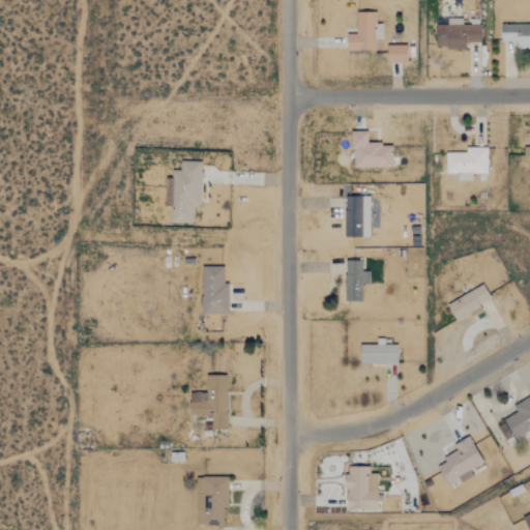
[(346,51),(376,51),(376,39),(381,39),(381,24),(375,24),(375,12),(355,12),(355,32),(346,32),(346,51)]
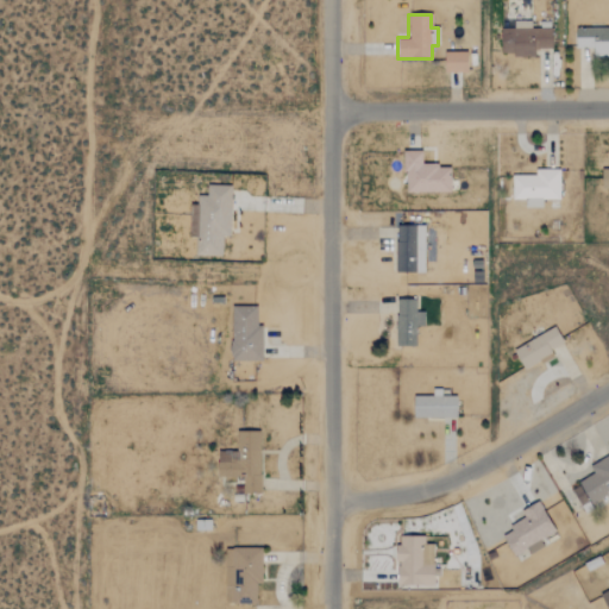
[(534,56),(534,49),(551,49),(552,29),(531,27),(531,22),(514,22),(514,29),(501,29),(500,55),(534,56)]
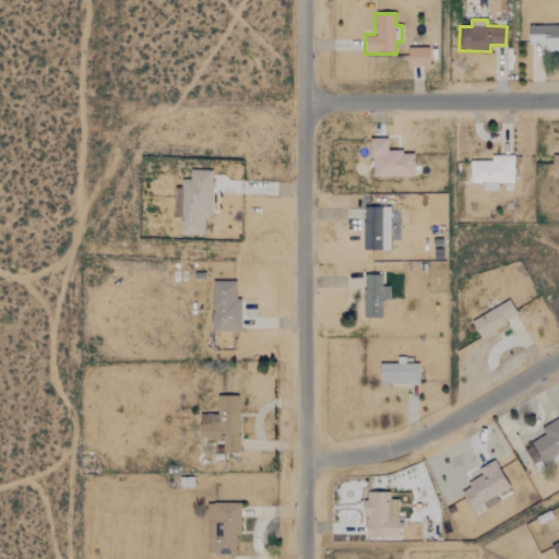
[(558,25),(527,26),(527,45),(545,44),(545,50),(558,50),(558,25)]
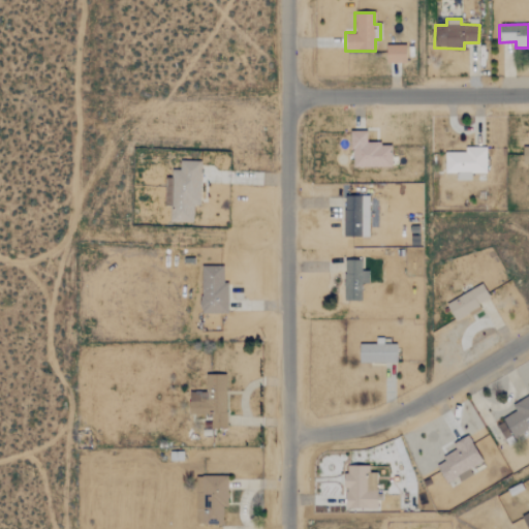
[(405,45),(385,45),(385,63),(405,63),(405,45)]
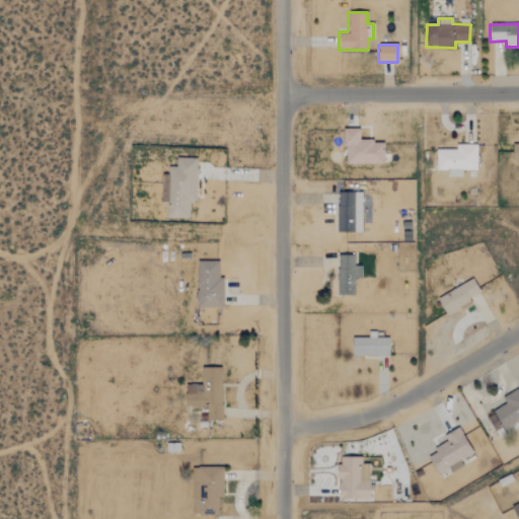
[(345,164),(383,164),(383,141),(359,141),(359,129),(344,129),(345,164)]
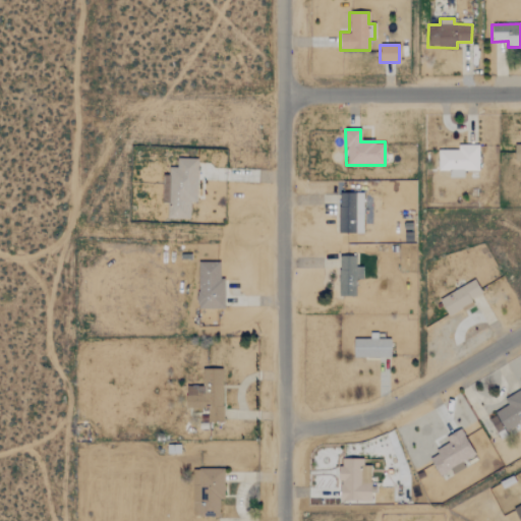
[(438,150),(437,171),(449,171),(449,178),(463,178),(463,171),(478,171),(478,145),(457,145),(457,150),(438,150)]
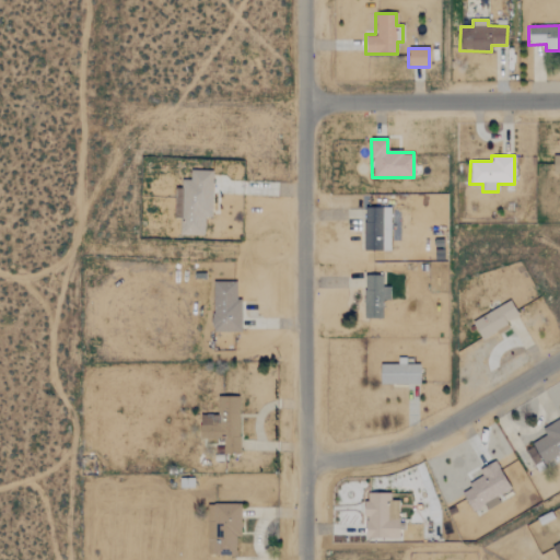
[(212,171),(190,171),(189,181),(182,181),(181,235),(203,235),(203,218),(211,218),(212,171)]
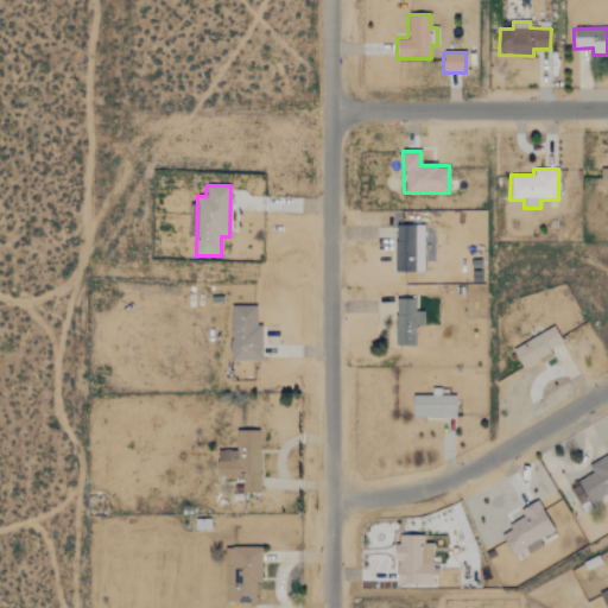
[(423,272),(423,226),(396,226),(394,272),(423,272)]
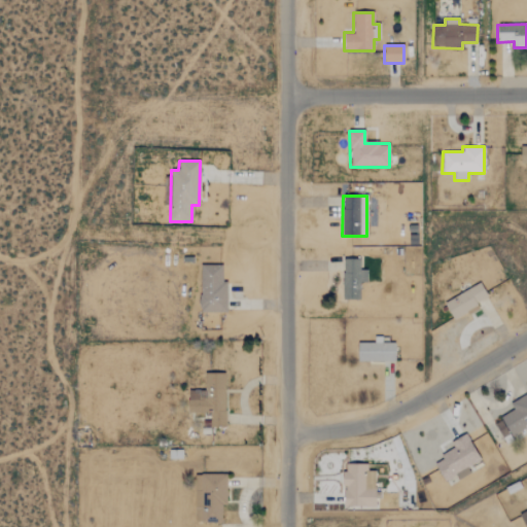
[(359,300),(359,282),(366,282),(366,269),(359,269),(360,258),(343,257),(342,299),(359,300)]
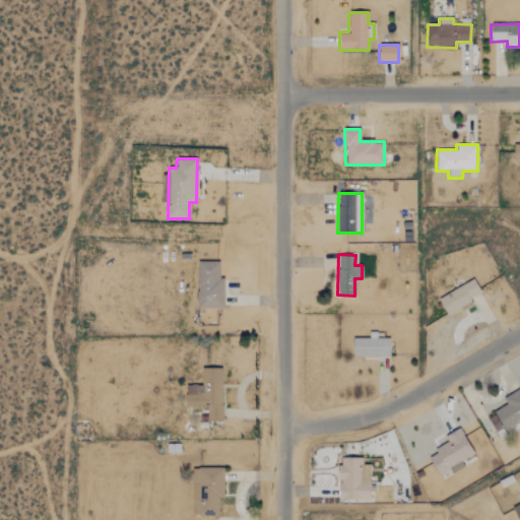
[(222,308),(223,277),(218,277),(219,262),(197,261),(196,308),(222,308)]
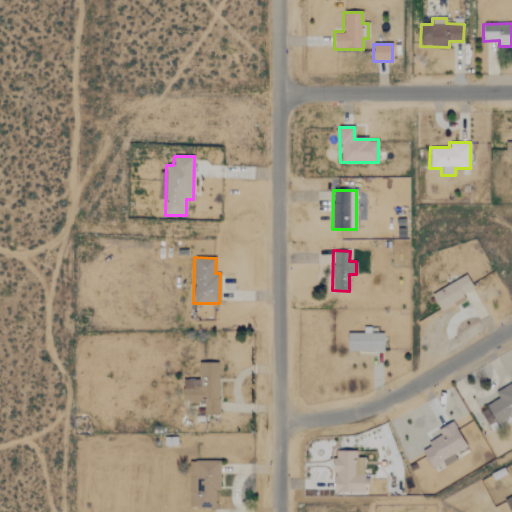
[(465,299),(462,293),(473,288),(467,275),(431,292),(440,311),(465,299)]
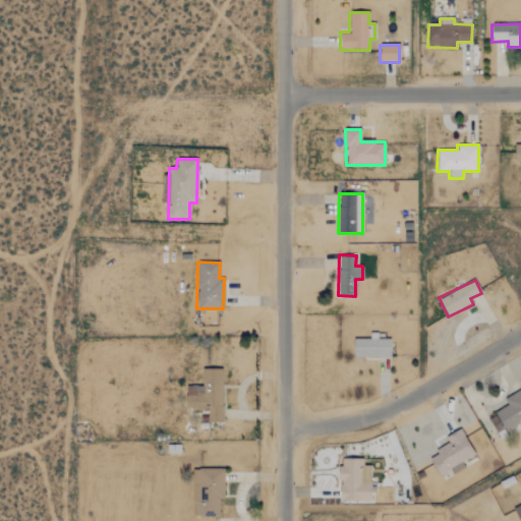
[(355,354),(356,335),(391,336),(391,355),(355,354)]
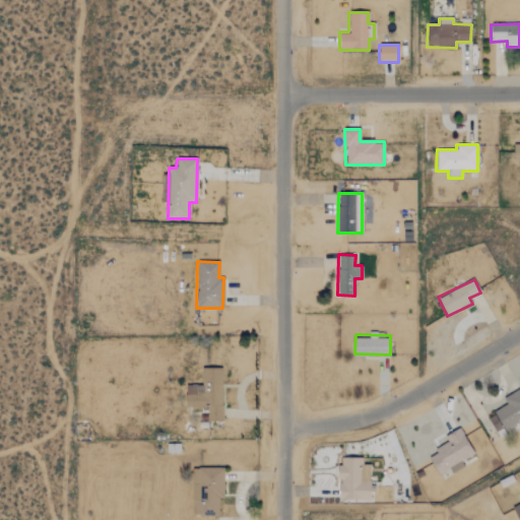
[(221,368),(201,368),(201,385),(185,385),(185,406),(207,407),(207,420),(220,420),(221,368)]
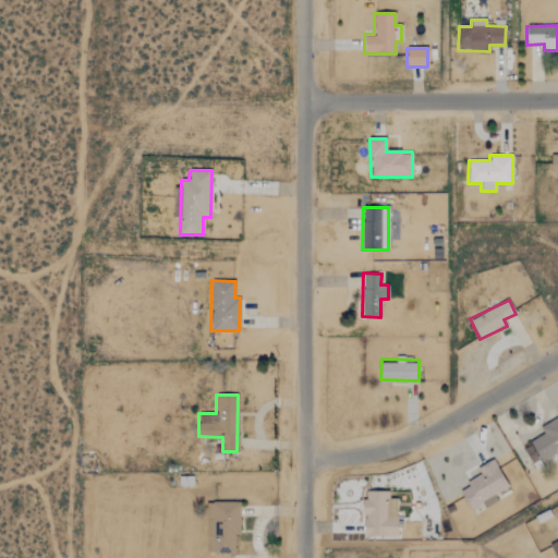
[(557,416),(540,426),(543,434),(521,445),(533,466),(557,453),(557,456),(557,416)]
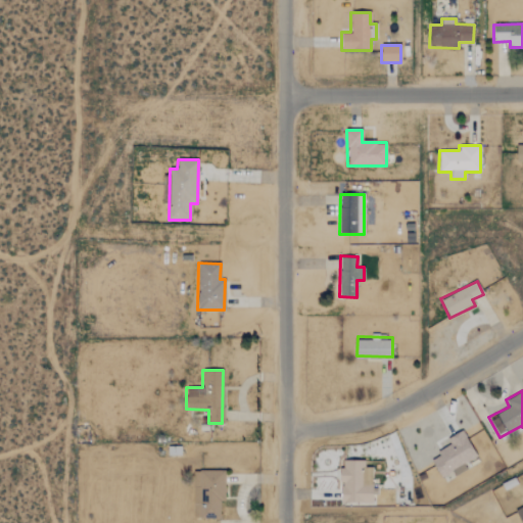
[(477,457),(463,430),(436,444),(441,454),(431,460),(440,477),(452,471),(454,475),(467,469),(464,464),(477,457)]
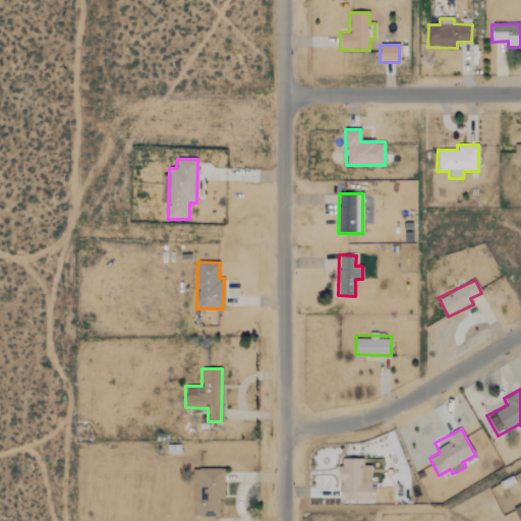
[(362,458),(339,458),(339,501),(369,500),(369,464),(362,464),(362,458)]
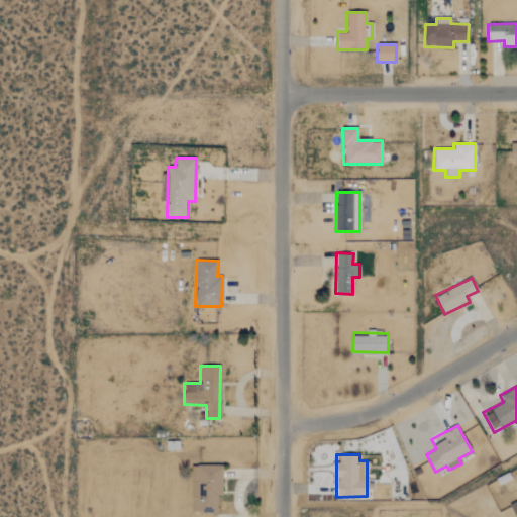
[(193,512),(217,512),(217,495),(221,495),(222,463),(193,463),(193,512)]
